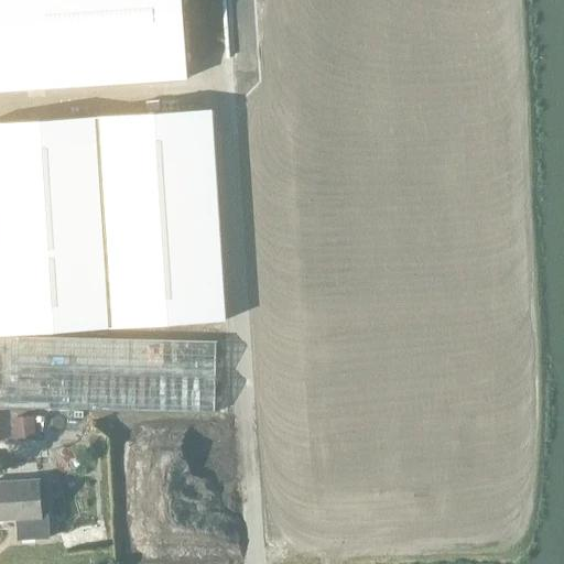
[(183,0),(0,0),(0,94),(191,79),(183,0)]
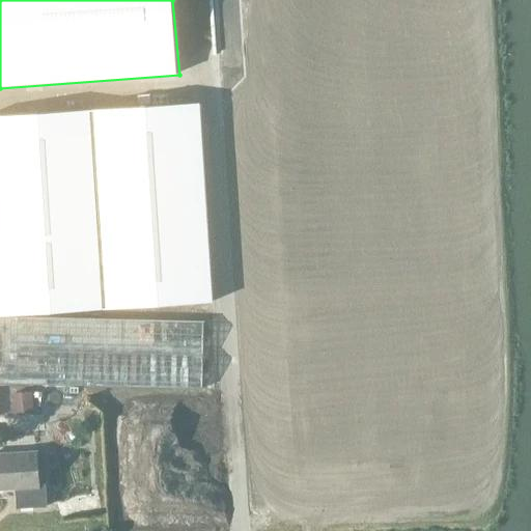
[(199,103),(0,115),(0,315),(212,302),(199,103)]
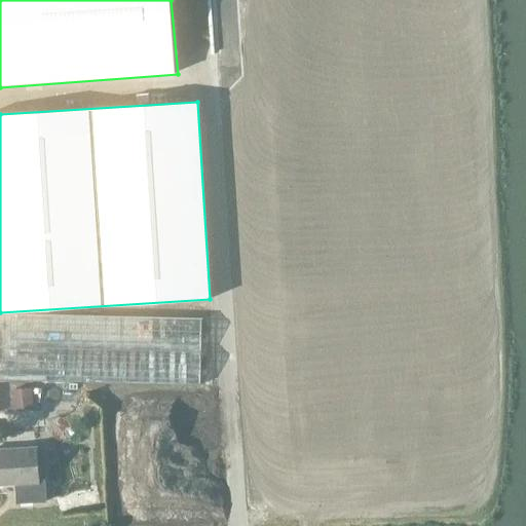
[(0,313),(0,380),(200,385),(201,318),(0,313)]
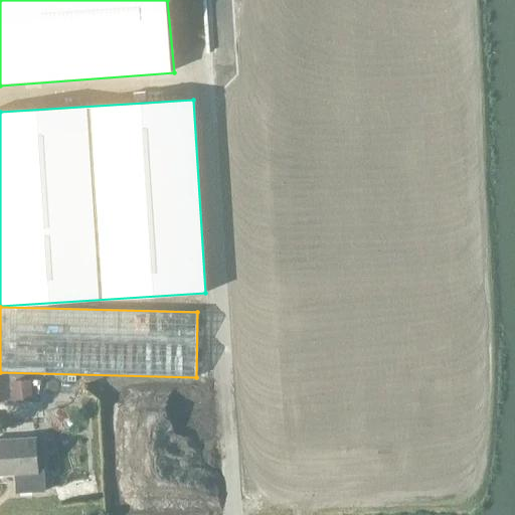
[(30,380),(11,381),(13,402),(32,400),(30,380)]
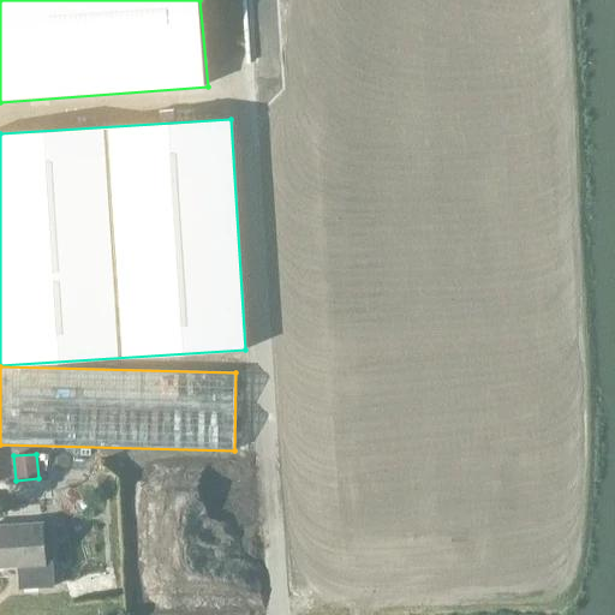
[(42,524),(0,526),(0,566),(18,565),(19,589),(54,586),(52,561),(45,562),(45,557),(45,555),(42,524)]
